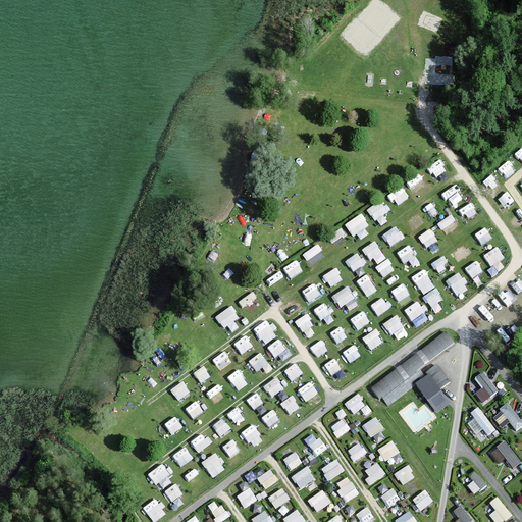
[(409,180),(412,190),(425,186),(422,176),(409,180)]
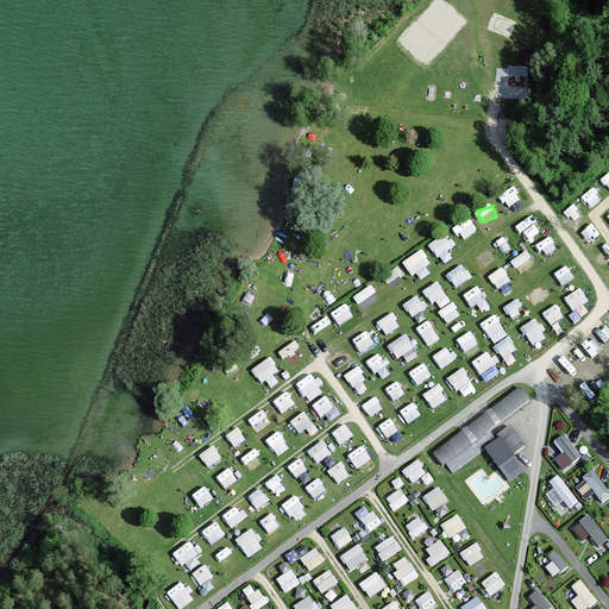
[(464,237),(477,228),(471,219),(458,226),(464,237)]
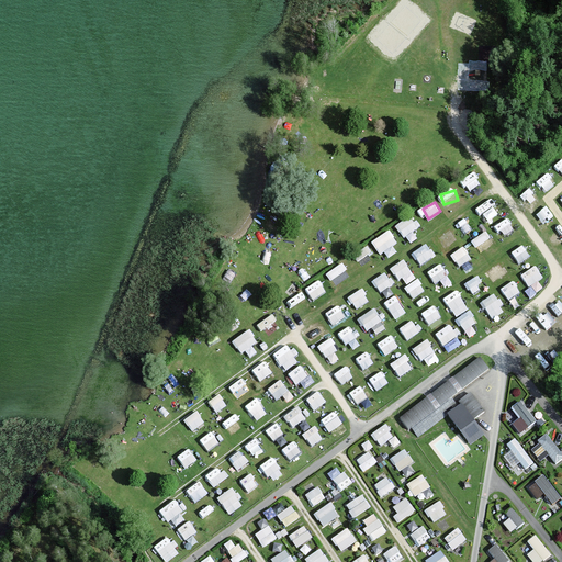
[(464,233),(479,223),(471,212),(457,222),(464,233)]
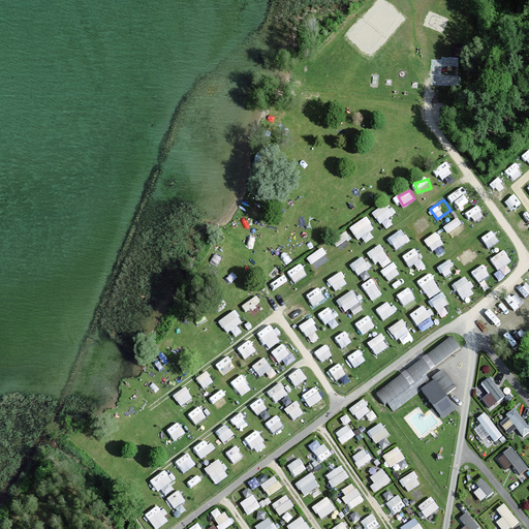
[(385,204),(375,212),(386,225),(397,217),(385,204)]
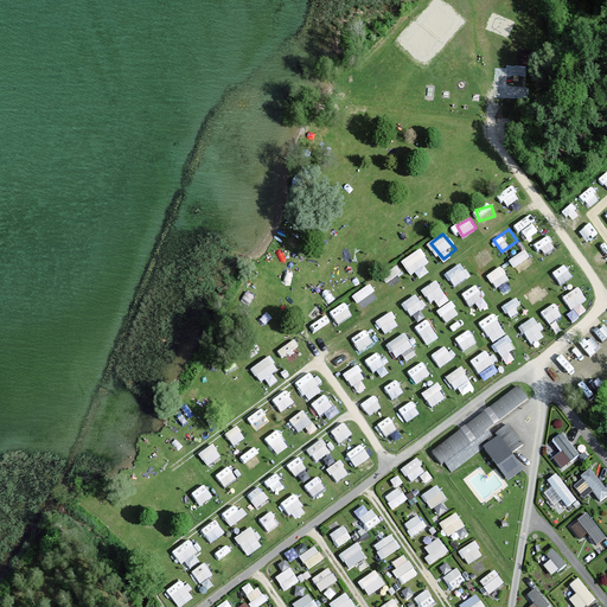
[(547,260),(560,250),(548,235),(535,243),(547,260)]
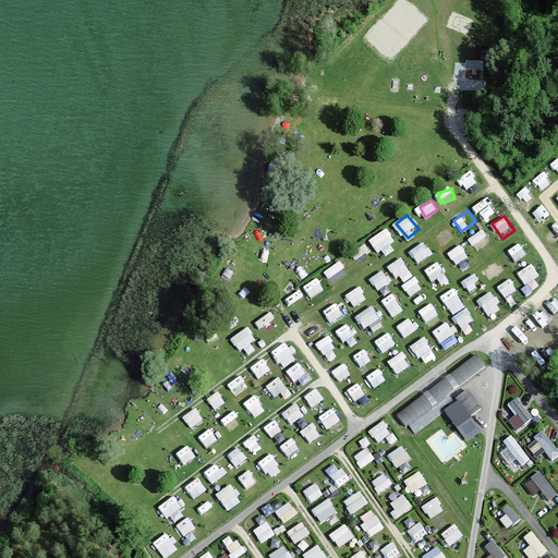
[(439,243),(455,238),(449,226),(435,231),(439,243)]
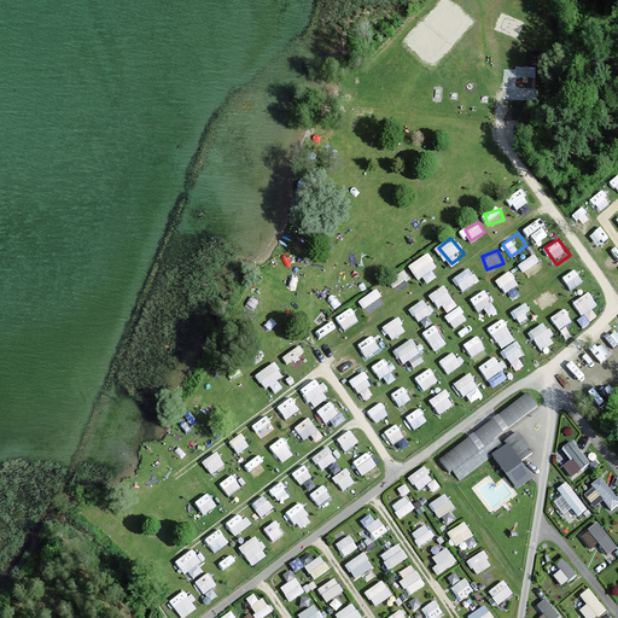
[(409,264),(418,279),(439,264),(430,251),(409,264)]
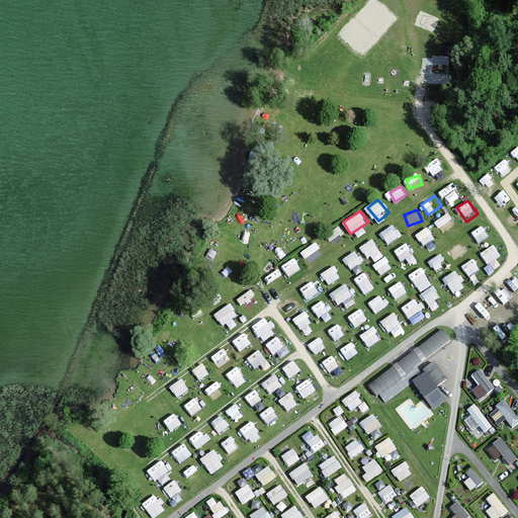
[(436,220),(442,231),(455,224),(449,211),(436,220)]
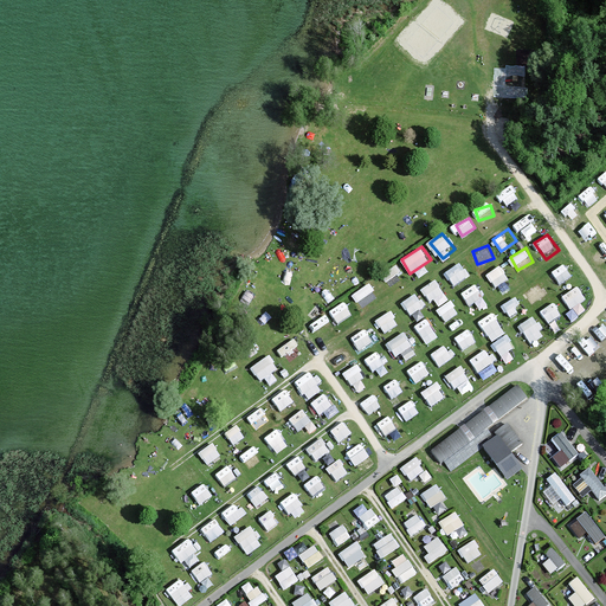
[(455,284),(470,272),(461,260),(445,272),(455,284)]
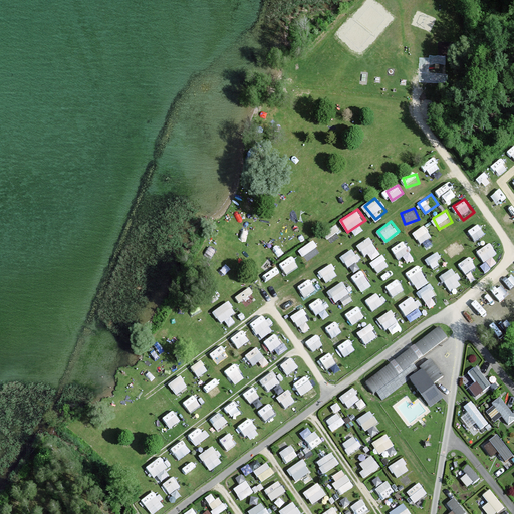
[(474,239),(485,234),(480,224),(469,229),(474,239)]
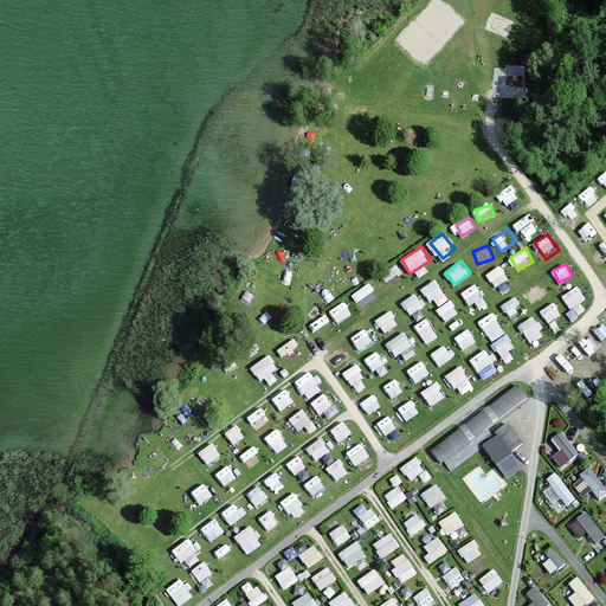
[(494,285),(509,279),(503,265),(488,272),(494,285)]
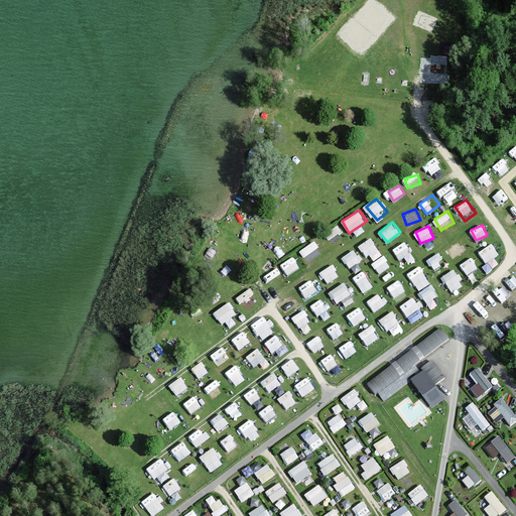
[(361,244),(372,261),(383,255),(372,237),(361,244)]
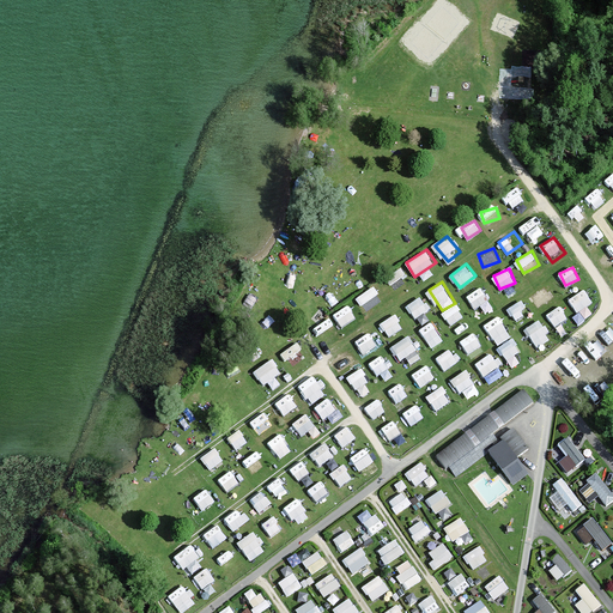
[(540,304),(552,295),(545,284),(532,292),(540,304)]
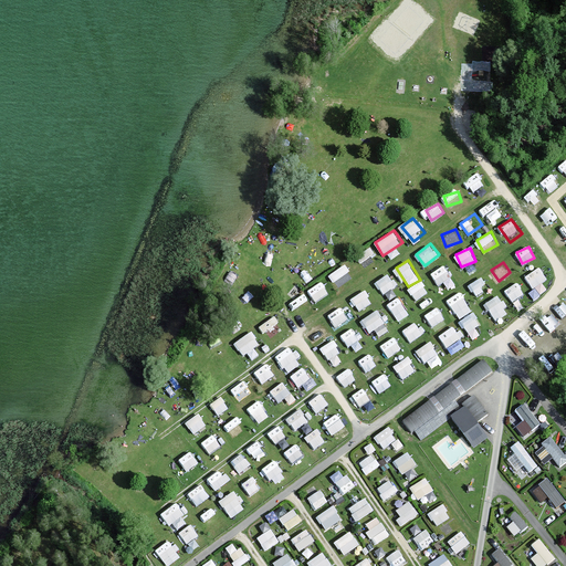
[(345,263),(329,275),(334,281),(349,270),(345,263)]
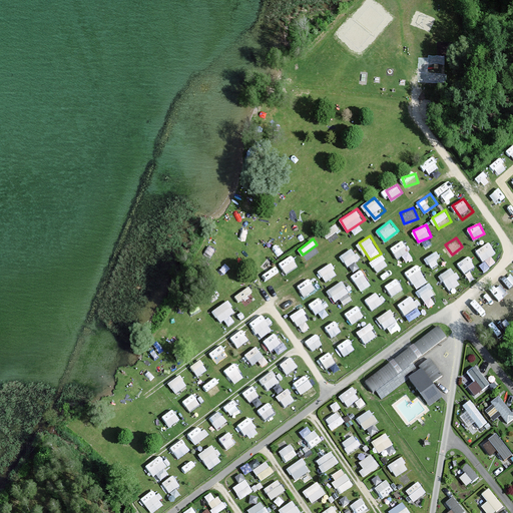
[(398,258),(410,250),(404,239),(392,247),(398,258)]
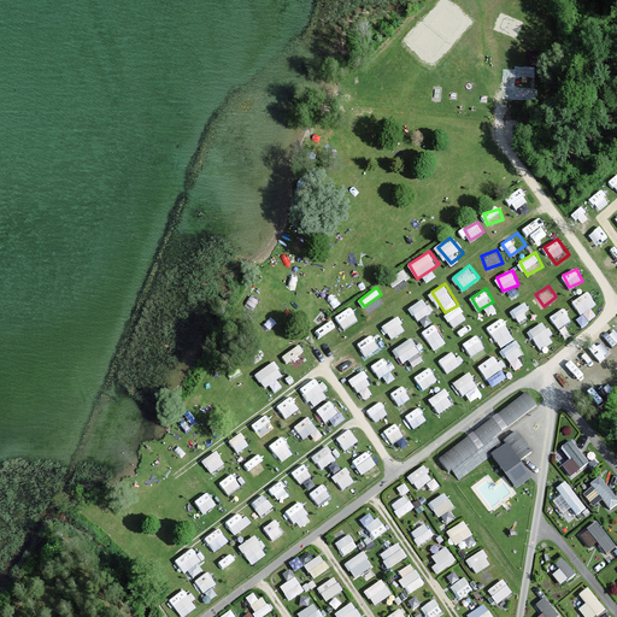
[(574,300),(582,312),(598,303),(589,289),(574,300)]
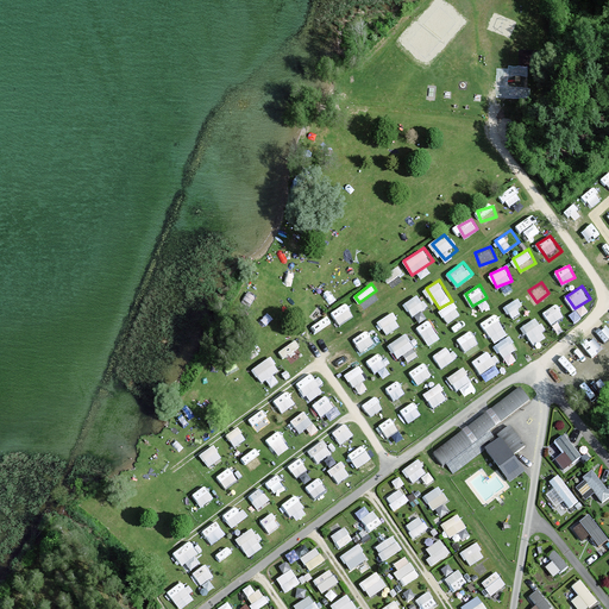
[(403,305),(413,316),(427,305),(418,293),(403,305)]
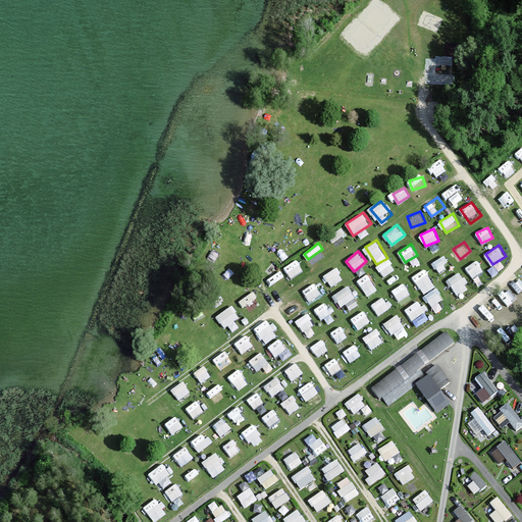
[(383,276),(396,268),(389,258),(376,265),(383,276)]
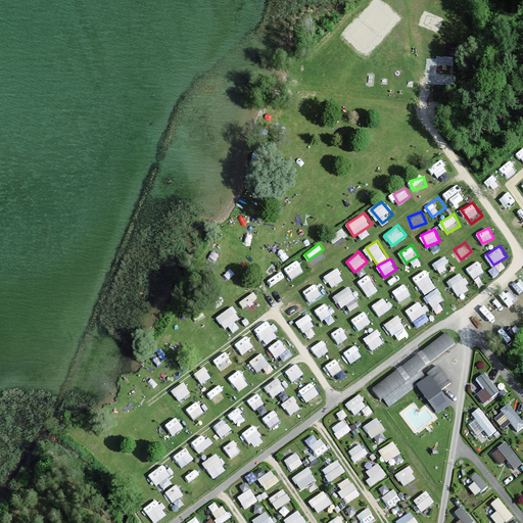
[(292,277),(304,269),(298,259),(286,268),(292,277)]
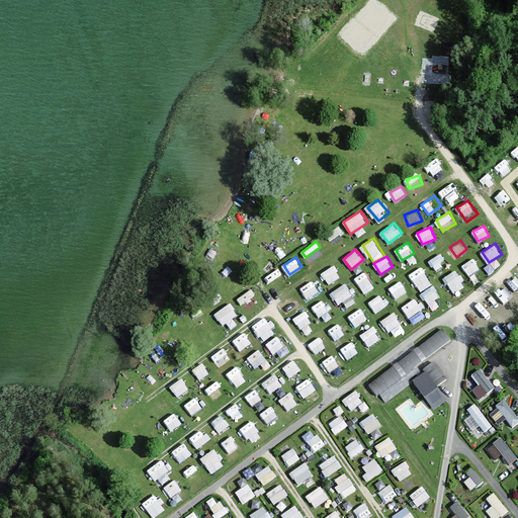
[(469,274),(480,267),(473,259),(464,266),(469,274)]
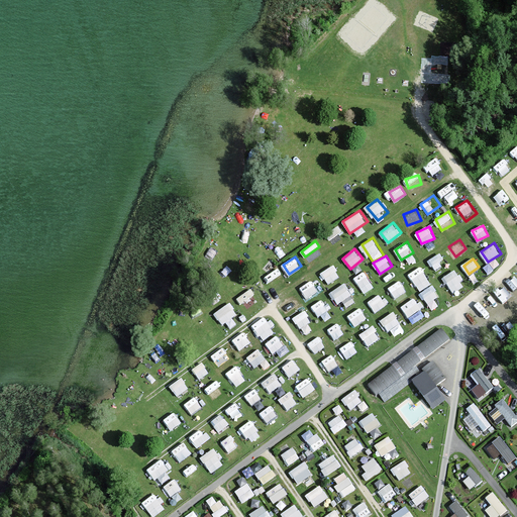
[(326,282),(340,277),(335,265),(321,270),(326,282)]
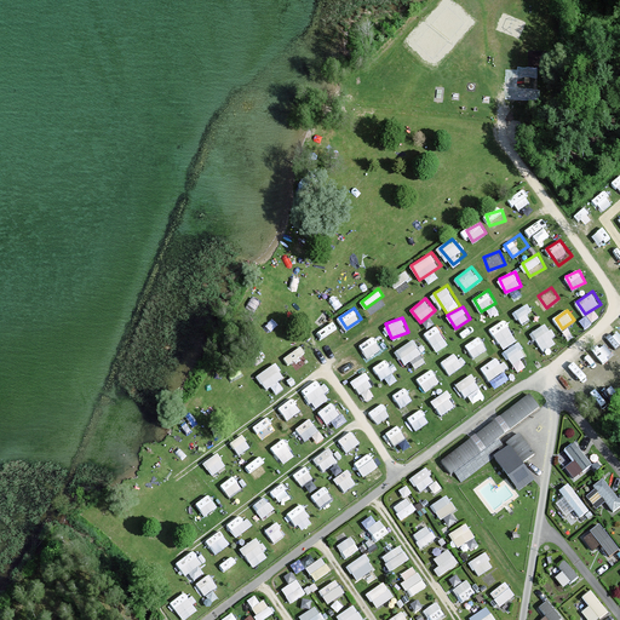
[(499,342),(515,332),(505,319),(491,328),(499,342)]
